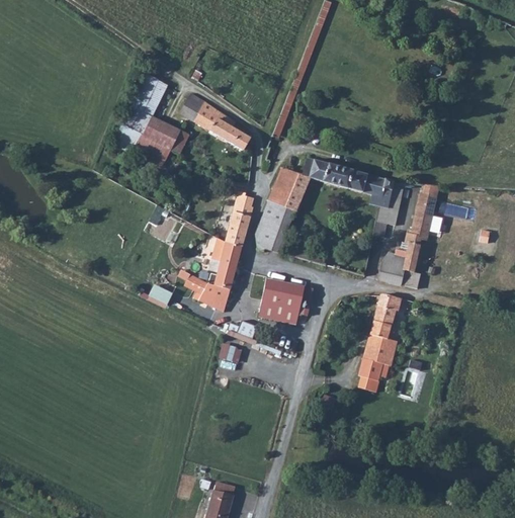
[(132,152),(138,140),(143,131),(154,109),(167,84),(144,73),(109,141),(132,152)]
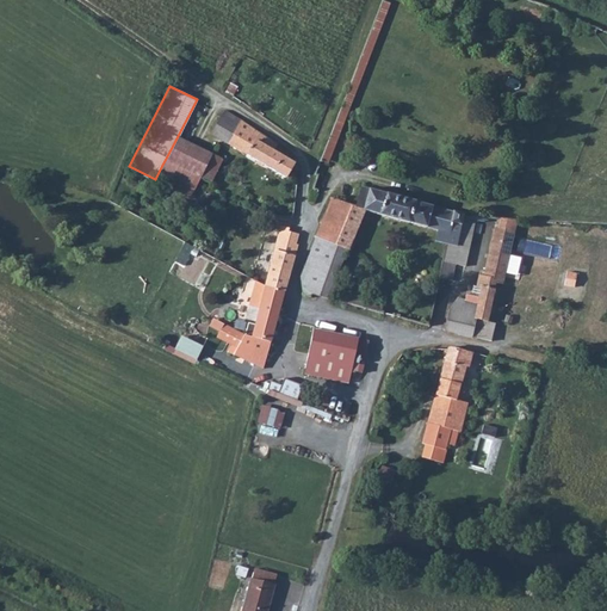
[(210,128),(227,139),(240,117),(223,106),(210,128)]
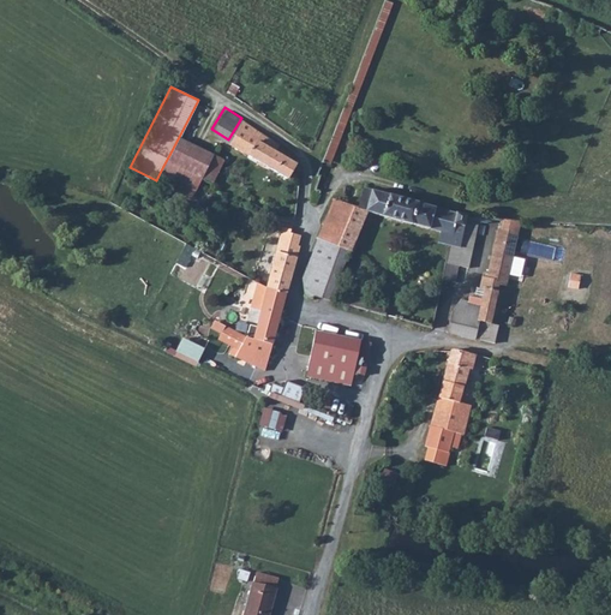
[(228,139),(246,149),(258,127),(241,118),(228,139)]
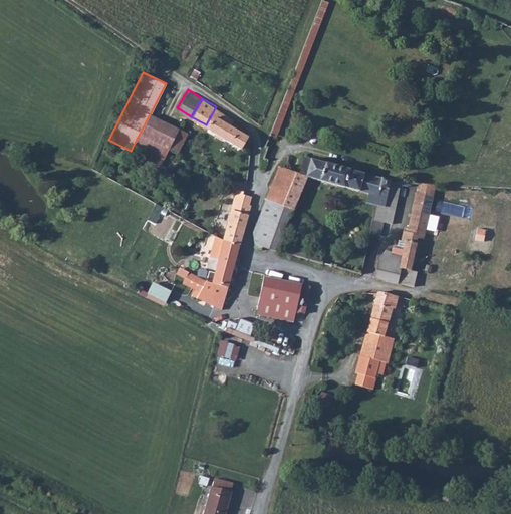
[(230,115),(216,106),(206,124),(239,145),(245,134),(226,121),(230,115)]
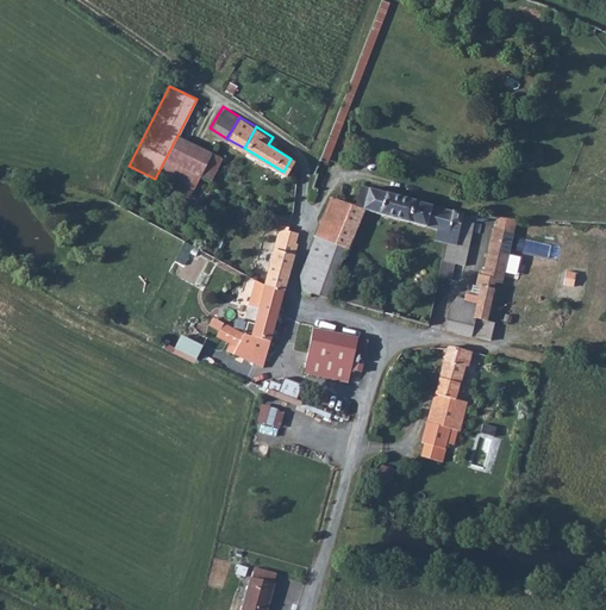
[(168,154),(210,178),(223,154),(181,129),(168,154)]
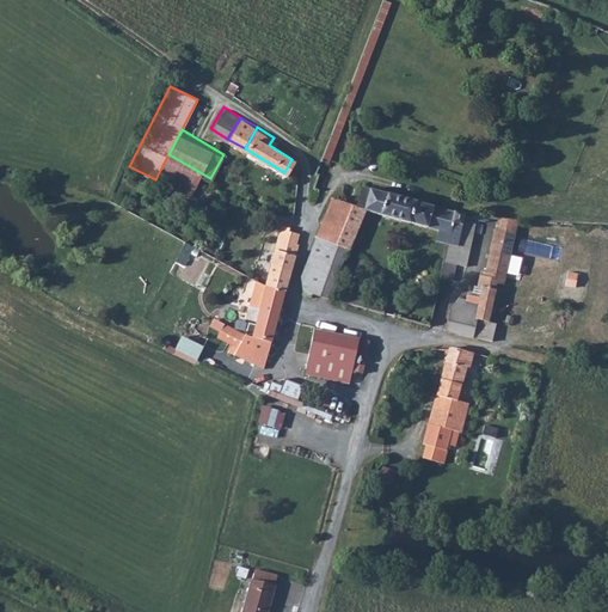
[(163,165),(155,179),(203,202),(210,191),(203,187),(210,178),(169,154),(163,165)]
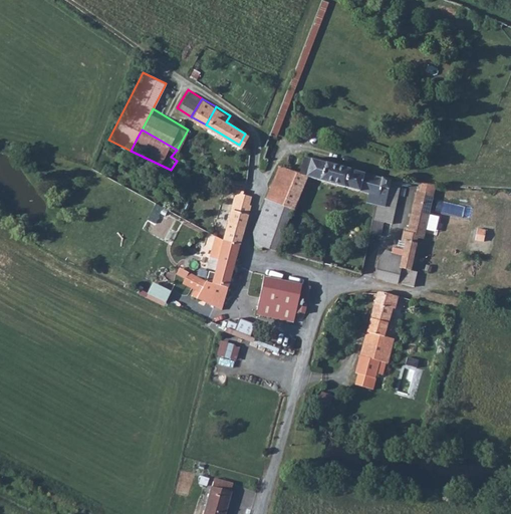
[(281,164),(269,197),(296,207),(307,178),(369,195),(367,203),(377,206),(385,207),(387,199),(392,182),(312,158),(306,172),(281,164)]
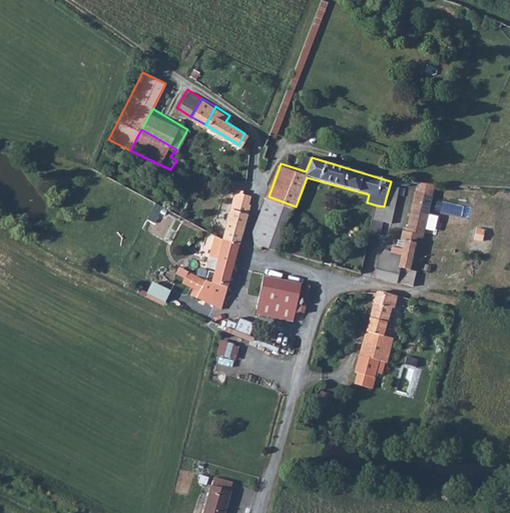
[(243,192),(244,188),(235,183),(217,239),(237,247),(249,205),(247,201),(248,196),(248,195),(243,192)]
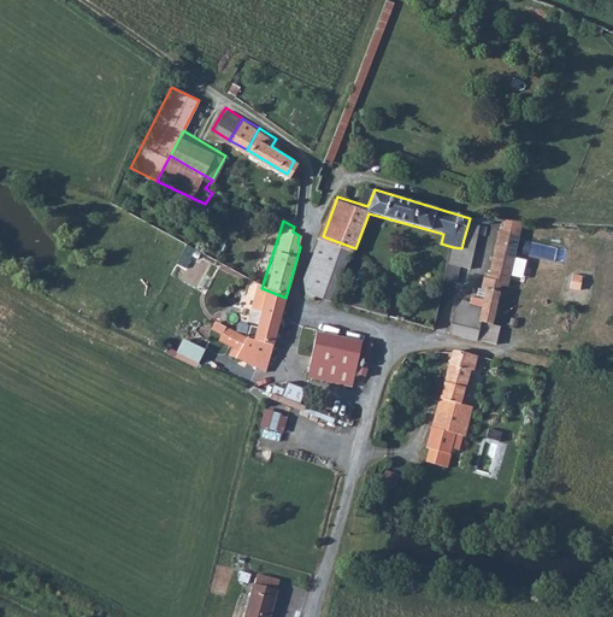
[(457,311),(451,334),(478,340),(482,323),(491,324),(496,304),(500,289),(507,259),(514,260),(519,239),(499,234),(490,281),(483,281),(481,291),(488,293),(485,301),(465,299),(457,311)]
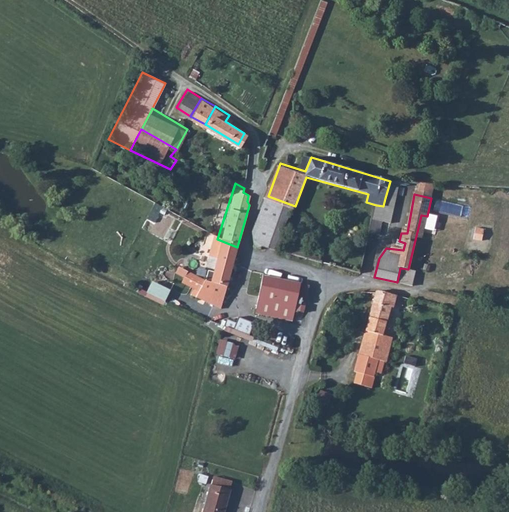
[(263,246),(278,250),(295,206),(268,196),(250,244),(260,249),(263,246)]
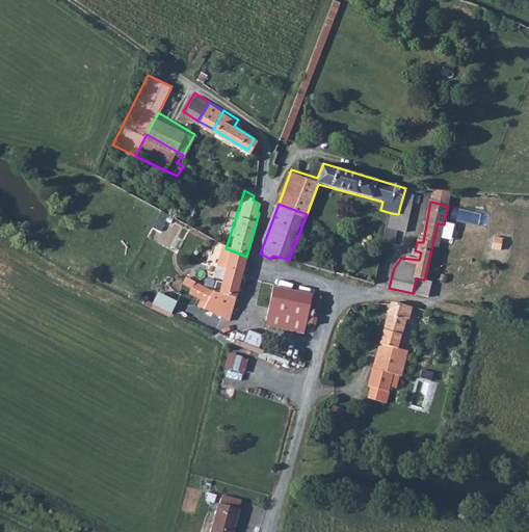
[(388,225),(398,229),(403,229),(408,208),(400,206),(398,214),(391,213),(388,225)]
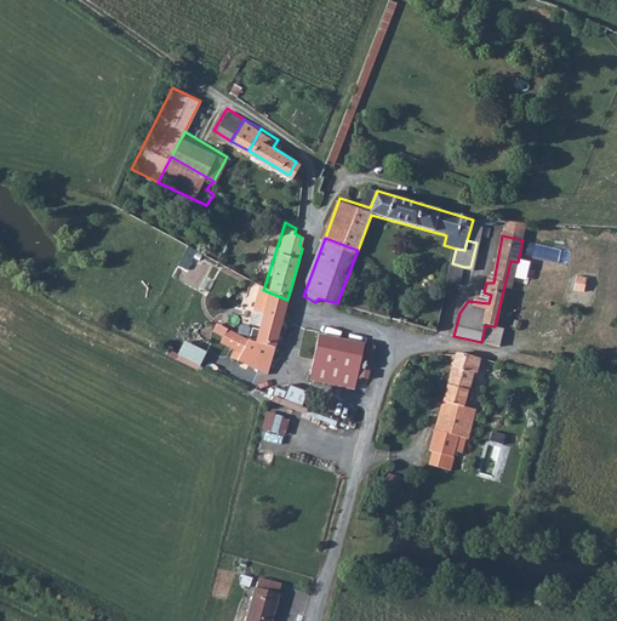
[(510,261),(503,291),(510,292),(518,262),(510,261)]
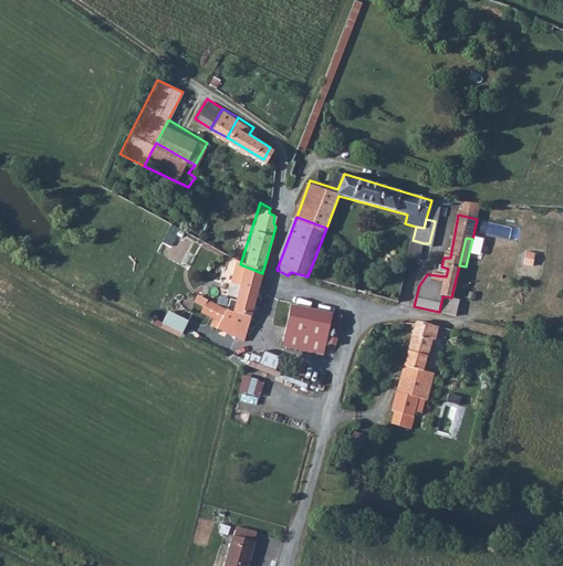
[(419,259),(424,243),(413,240),(409,255),(419,259)]
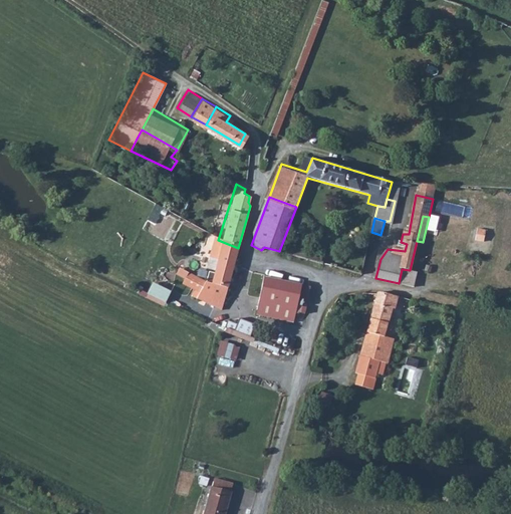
[(472,240),(480,240),(482,229),(474,228),(472,240)]
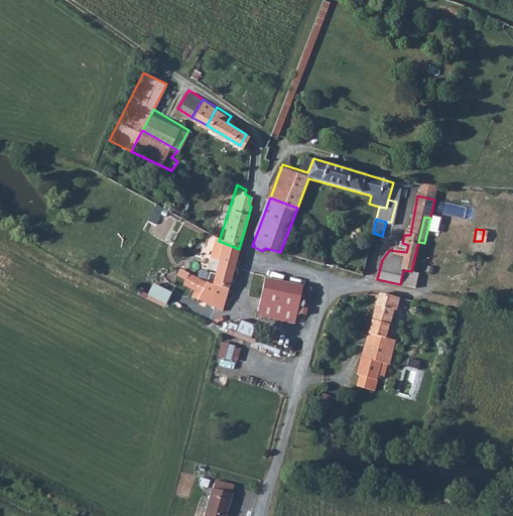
[(208,274),(231,281),(236,260),(239,249),(219,241),(211,237),(204,257),(213,262),(208,274)]
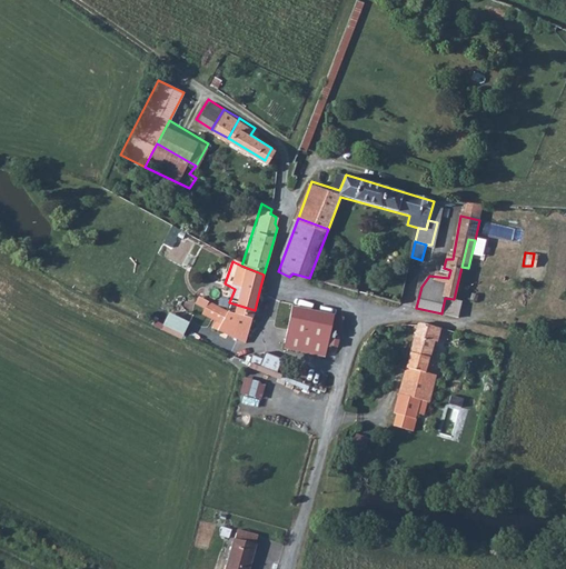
[(329,283),(356,291),(359,280),(331,272),(329,283)]
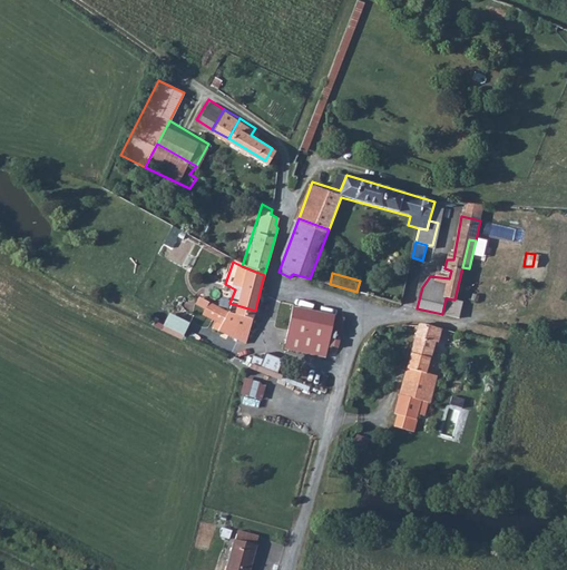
[(455,300),(446,298),(442,314),(450,316),(455,300)]
